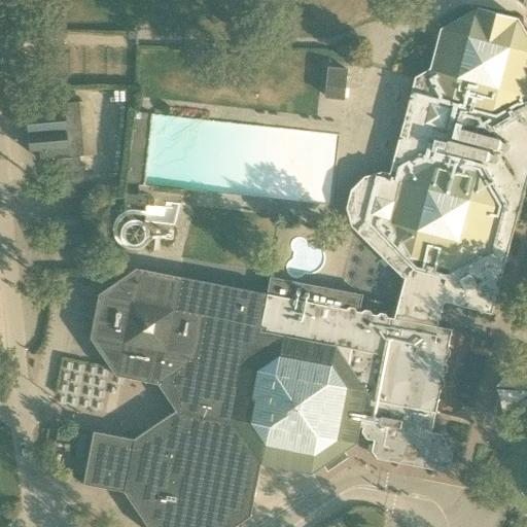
[(437,326),(445,302),(458,305),(493,314),(498,294),(503,273),(511,246),(518,220),(526,182),(526,34),(518,19),(478,8),(442,29),(431,69),(416,77),(391,174),(384,172),(364,176),(351,189),(347,208),(352,225),(375,247),(405,277),(400,300),(430,307),(403,431),(398,458),(403,455),(407,460),(415,462),(420,458),(429,460),(433,465),(442,467),(448,462),(449,455),(445,449),(447,441),(445,438),(442,434),(432,432),(436,413),(440,413),(440,412),(436,412),(440,400),(442,391),(441,391),(442,389),(445,387),(446,382),(444,379),(445,374),(448,372),(449,366),(447,363),(448,358),(451,356),(452,351),(450,348),(452,335),(453,329),(437,326)]
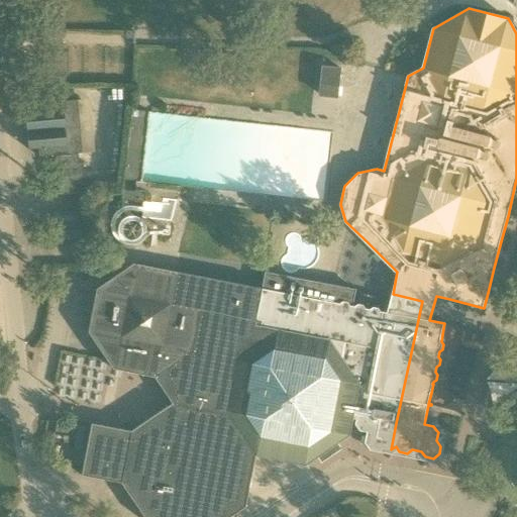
[(337,96),(340,68),(322,67),(319,95),(337,96)]
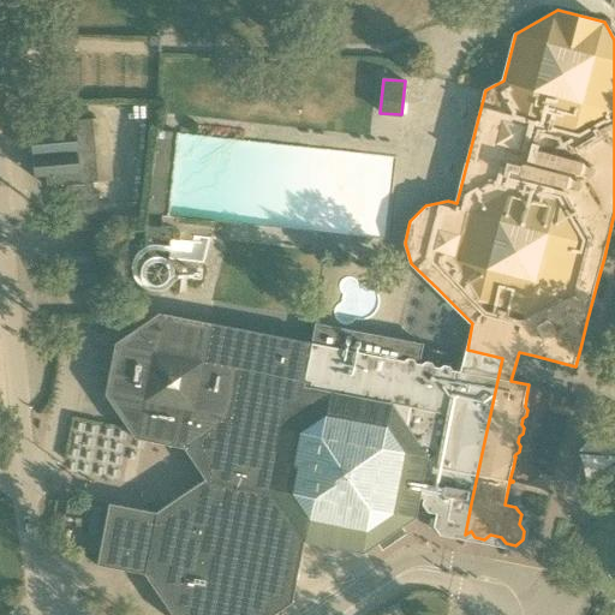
[(96,181),(91,119),(40,124),(41,135),(29,136),(31,155),(42,154),(46,186),(65,185),(69,232),(101,228),(99,193),(94,195),(93,183),(96,181)]
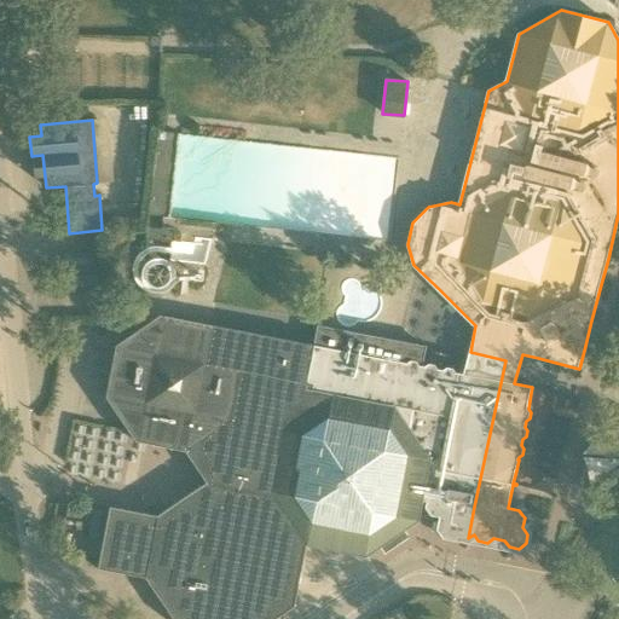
[(172,243),(172,241),(173,229),(161,227),(161,218),(146,217),(144,239),(172,243)]
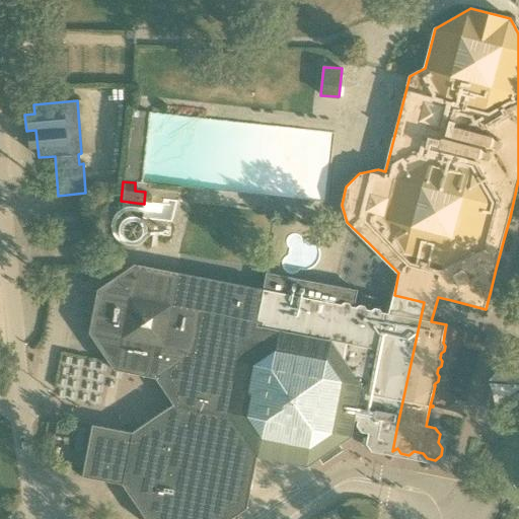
[(202,310),(257,321),(264,290),(176,274),(133,265),(96,290),(87,334),(105,360),(113,370),(119,371),(153,378),(194,351),(202,310)]
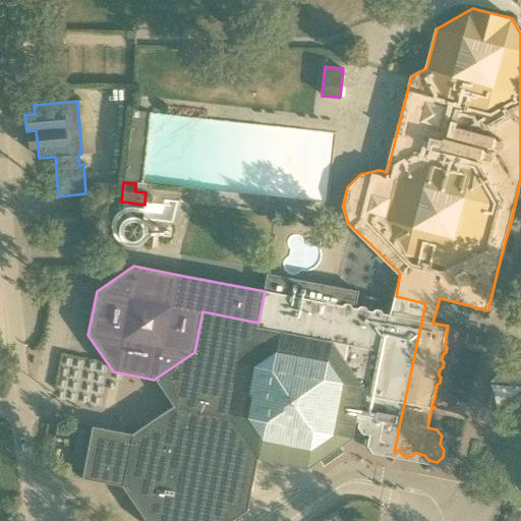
[(344,305),(265,291),(258,323),(352,341),(347,372),(356,373),(355,384),(367,387),(360,419),(360,422),(359,427),(363,435),(370,436),(372,435),(374,438),(373,445),(377,450),(394,453),(399,426),(425,303),(396,296),(392,313),(385,312),(383,309),(378,308),(374,310),(369,309),(367,306),(362,305),(359,308),(354,307),(352,303),(347,303),(344,305)]
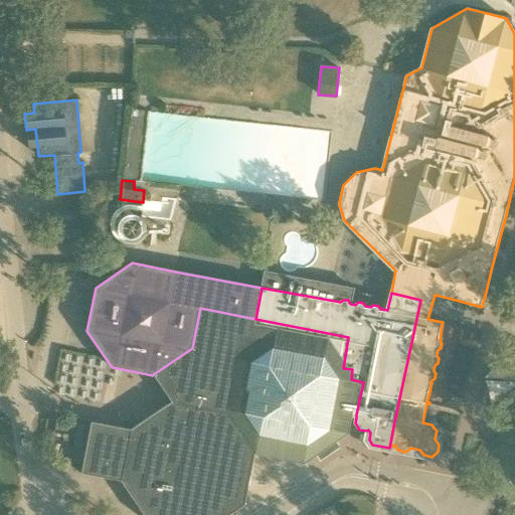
[(192,348),(152,375),(170,402),(226,413),(248,446),(254,453),(305,462),(320,453),(322,456),(336,447),(333,443),(348,434),(351,416),(356,417),(356,414),(363,382),(351,379),(352,369),(343,368),(348,337),(255,319),(200,308),(192,348)]
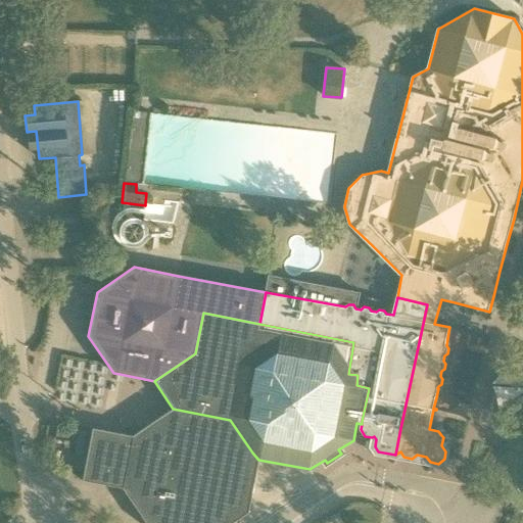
[(231,522),(247,513),(252,453),(230,420),(173,409),(132,436),(90,428),(80,480),(122,488),(144,522),(231,522)]
